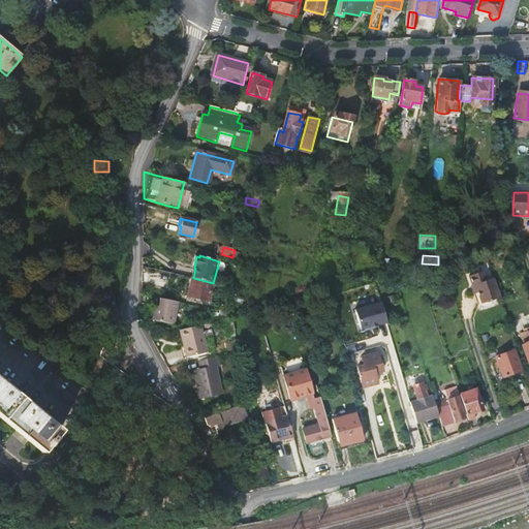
[(474,284),(481,302),(500,296),(493,276),(485,279),(481,270),(468,274),(472,284),(474,284)]
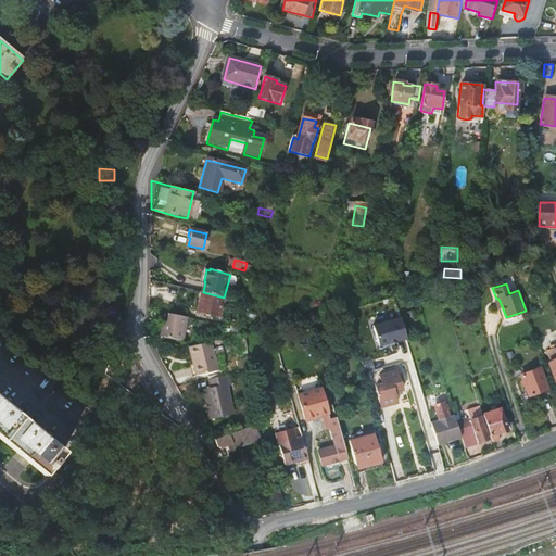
[(201,292),(197,312),(218,318),(224,298),(203,292),(201,292)]
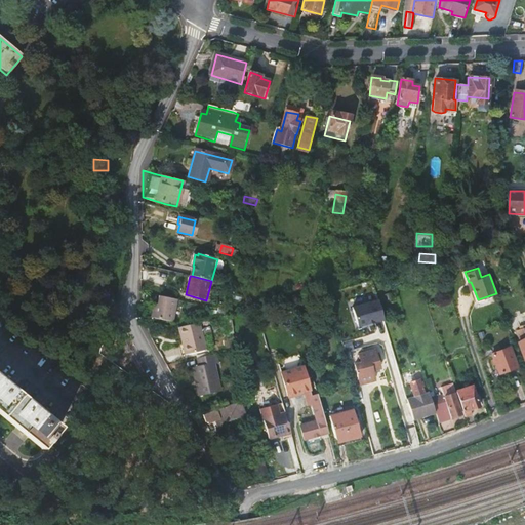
[(159,296),(157,309),(152,308),(151,317),(172,322),(174,311),(176,299),(159,296)]
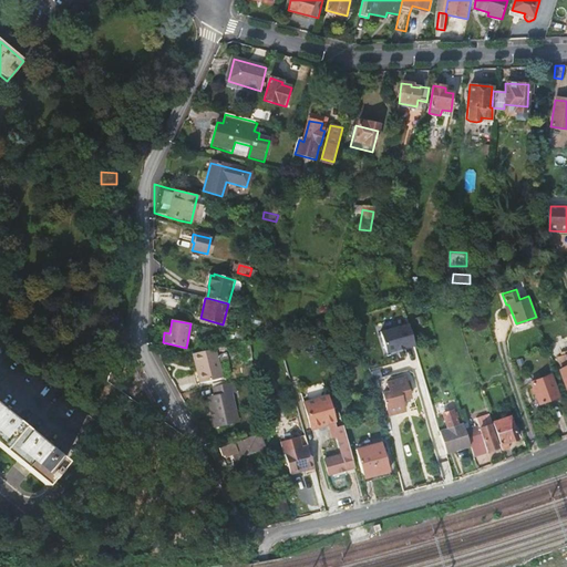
[(387,353),(415,346),(409,323),(381,332),(387,353)]
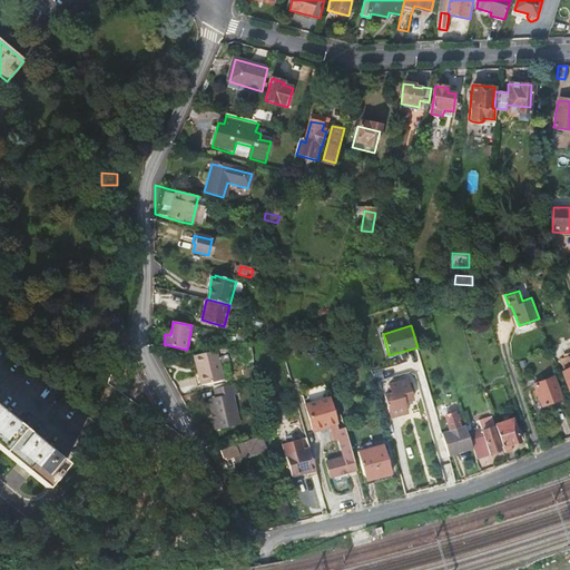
[(196,355),(203,384),(226,379),(218,350),(196,355)]
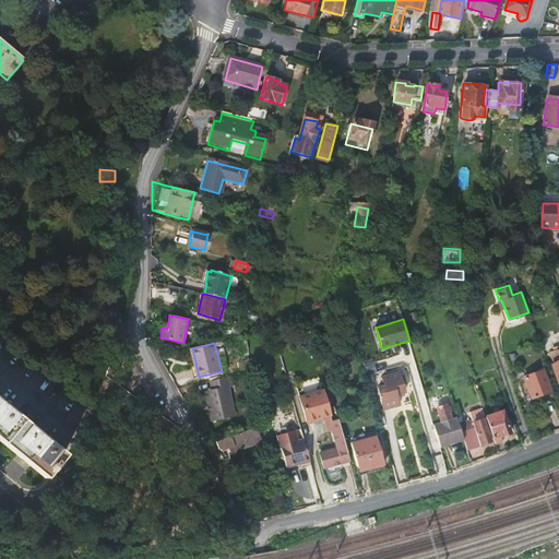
[(555,365),(551,366),(558,385),(558,384),(558,346),(549,351),(555,365)]
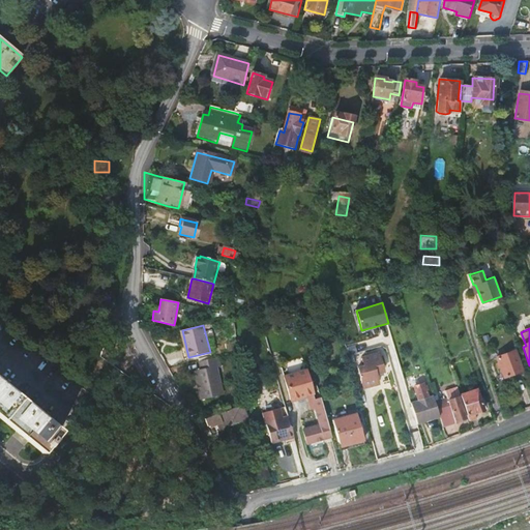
[(517,351),(498,357),(505,377),(523,371),(517,351)]
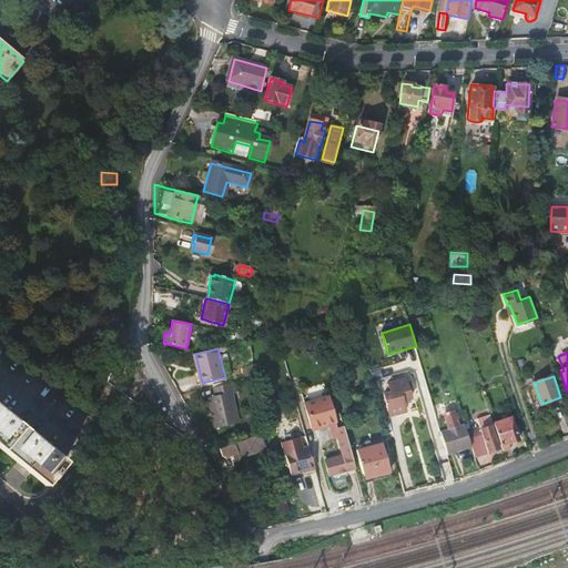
[(402,401),(411,398),(405,378),(387,383),(389,392),(383,394),(388,416),(397,413),(405,411),(402,401)]
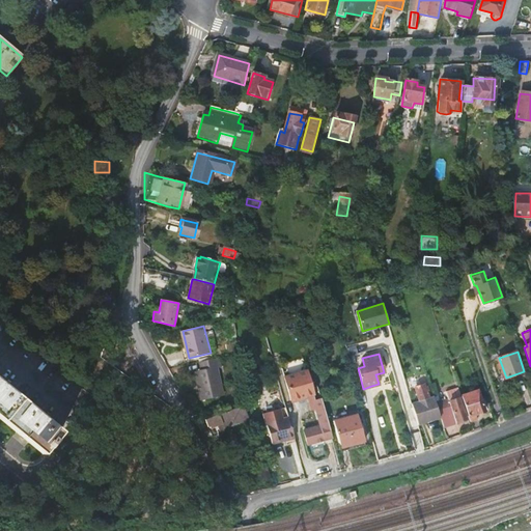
[(194,370),(197,385),(218,376),(216,367),(217,367),(216,361),(220,360),(219,358),(199,363),(200,368),(194,370)]
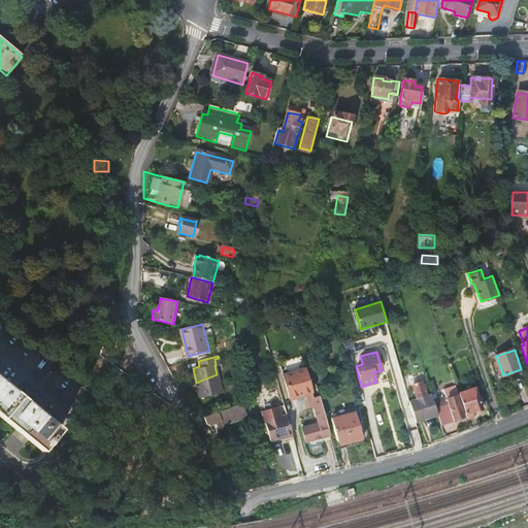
[(301,427),(305,441),(330,434),(326,421),(319,396),(312,397),(304,368),(283,374),(289,398),(305,393),(309,407),(314,406),(318,423),(301,427)]
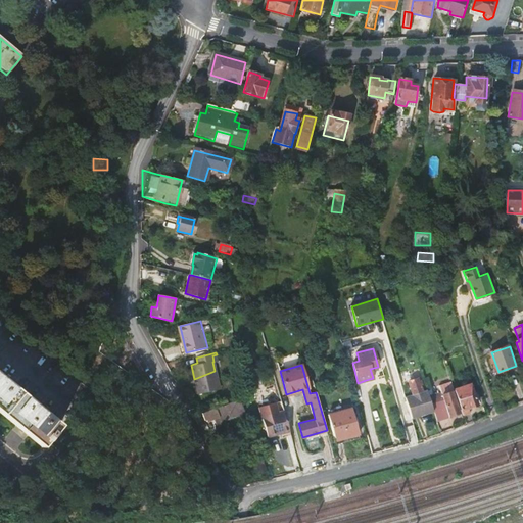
[(197,384),(195,385),(198,394),(219,389),(215,371),(194,379),(195,380),(196,380),(197,384)]
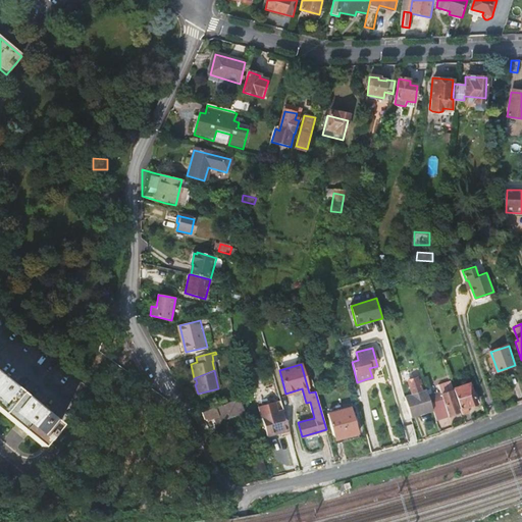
[(0,411),(28,433),(43,447),(61,424),(0,373),(0,411)]
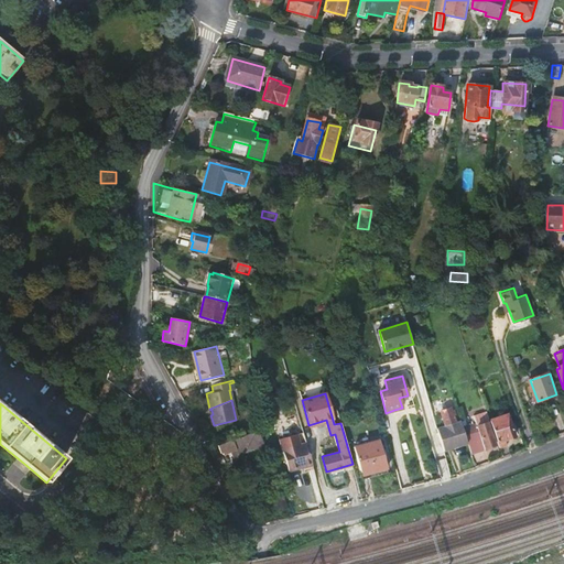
[(446,433),(453,456),(470,451),(465,431),(464,427),(459,430),(454,415),(447,418),(445,409),(440,411),(442,420),(443,419),(448,433),(446,433)]
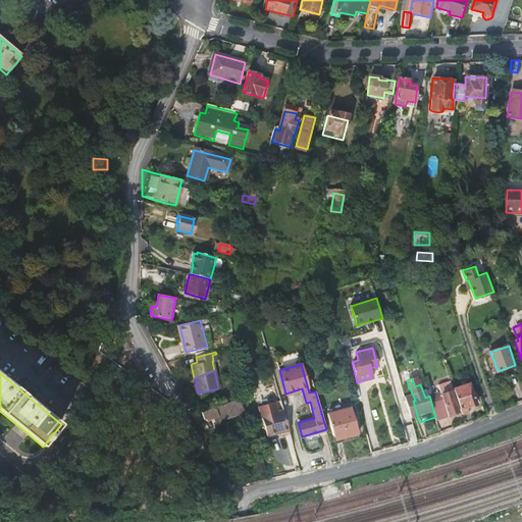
[(430,399),(435,417),(436,420),(461,412),(454,390),(451,381),(438,385),(441,396),(430,399)]
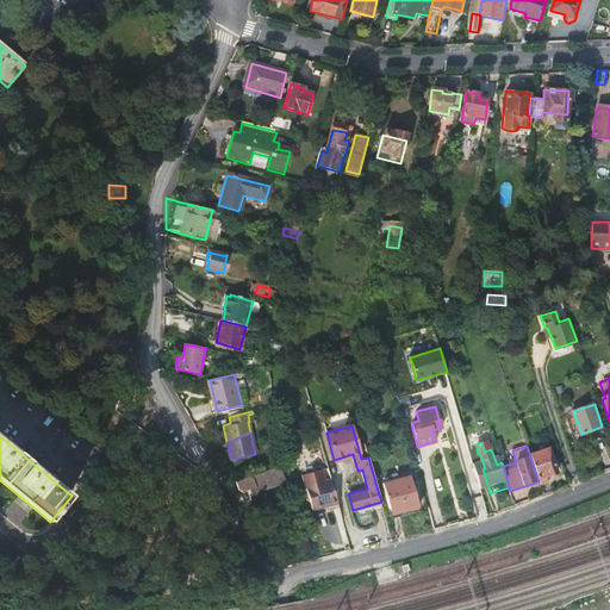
[(530,456),(539,481),(540,484),(548,481),(547,477),(558,473),(549,450),(530,456)]
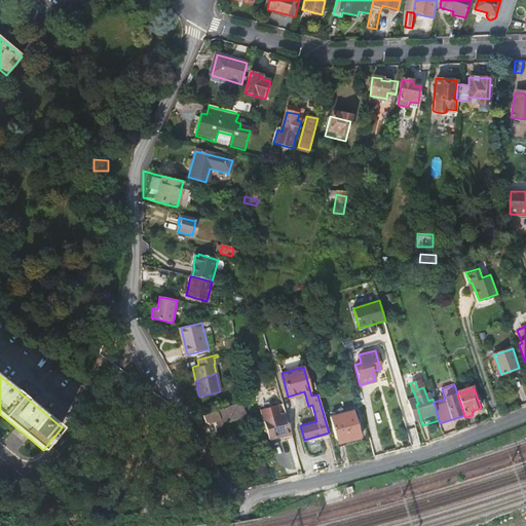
[(241,399),(205,414),(208,420),(211,419),(212,422),(231,414),(232,418),(239,415),(238,411),(246,408),(241,399)]
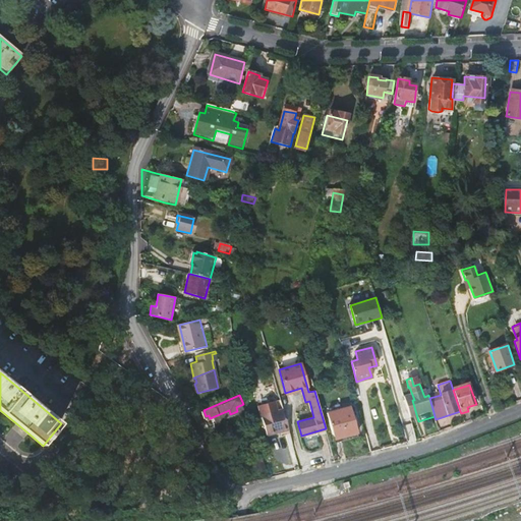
[(406,402),(412,423),(418,421),(412,400),(406,402)]
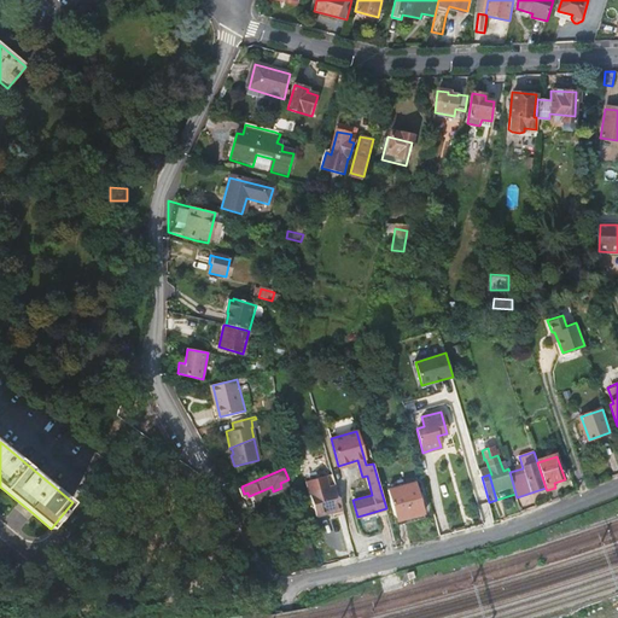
[(415,481),(388,488),(395,516),(406,512),(407,516),(424,511),(415,481)]
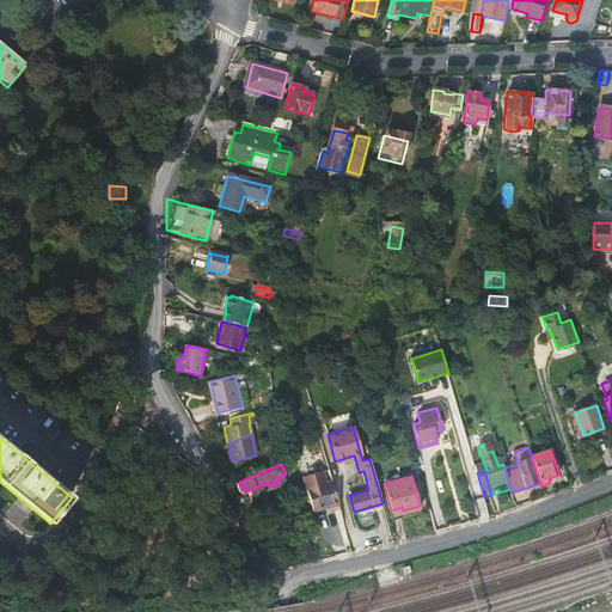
[(306,488),(312,510),(338,503),(334,488),(332,481),(306,488)]
